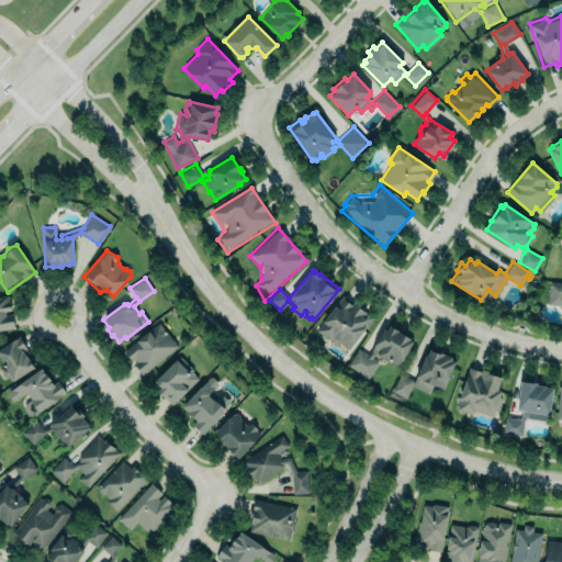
[(561,282),(549,281),(548,304),(561,305),(561,282)]
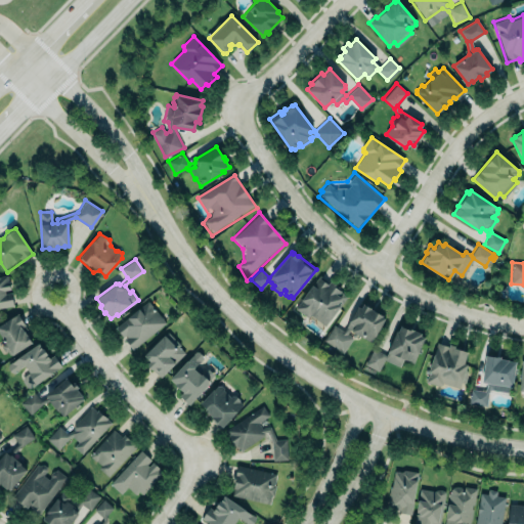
[(0,275),(7,274),(13,308),(0,309),(0,275)]
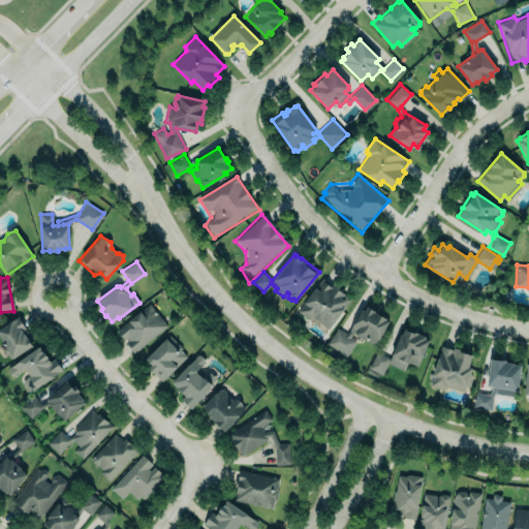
[(322,279),(351,297),(329,331),(296,312),(322,279)]
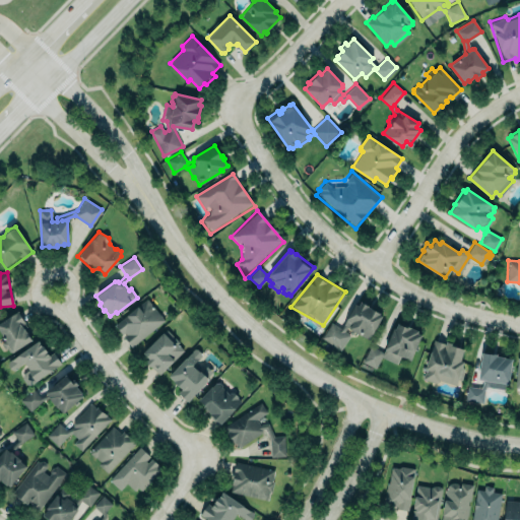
[(114,325),(146,299),(164,320),(131,346),(123,336),(126,334),(124,332),(122,334),(114,325)]
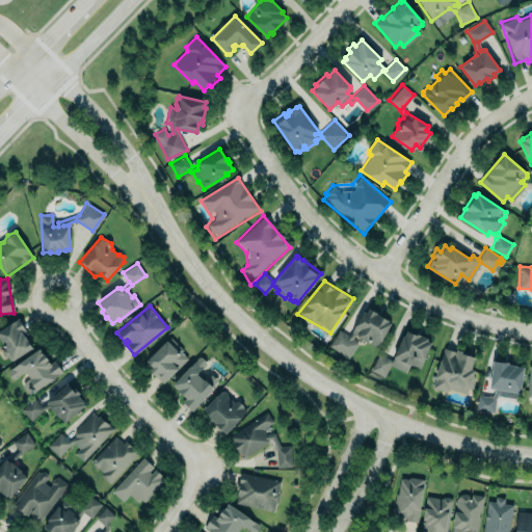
[(369,308),(377,312),(376,313),(379,315),(379,314),(390,319),(389,321),(391,322),(377,347),(355,335),(352,338),(358,342),(348,358),(328,345),(339,329),(348,336),(351,331),(364,311),(367,312),(369,308)]
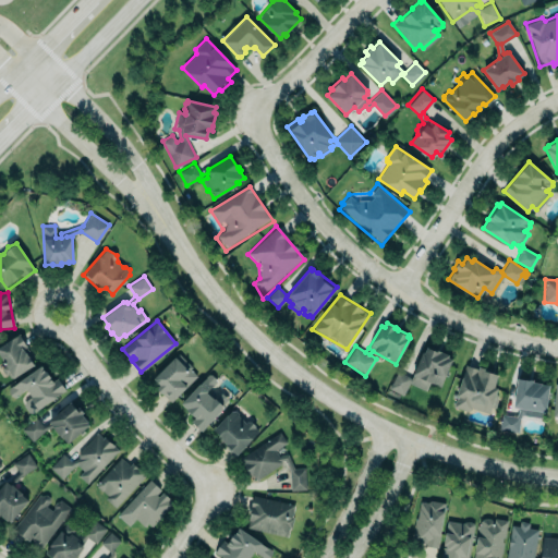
[(0,342),(19,331),(34,356),(31,359),(35,364),(10,380),(7,376),(5,377),(0,368),(0,366),(3,365),(0,360),(0,342)]
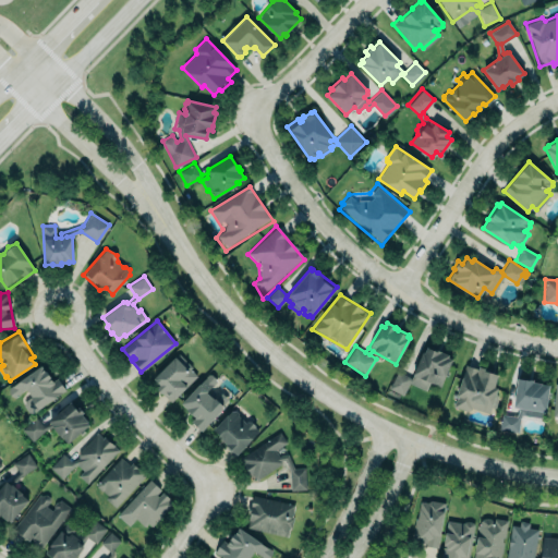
[(424,348),(451,358),(439,389),(429,385),(425,392),(410,385),(401,398),(385,388),(391,372),(410,378),(424,348)]
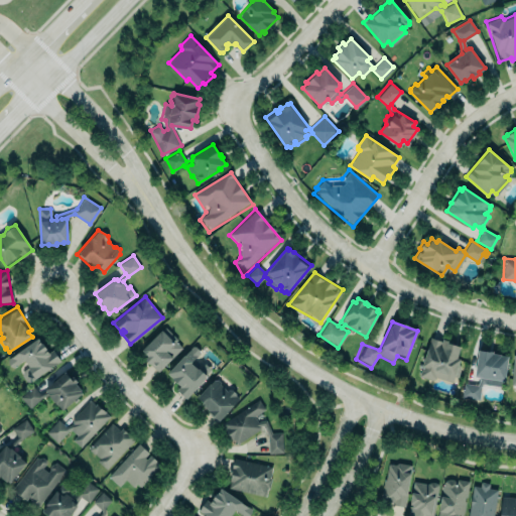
[(144,358),(157,372),(182,347),(175,341),(177,339),(175,338),(172,341),(161,330),(141,350),(147,355),(144,358)]
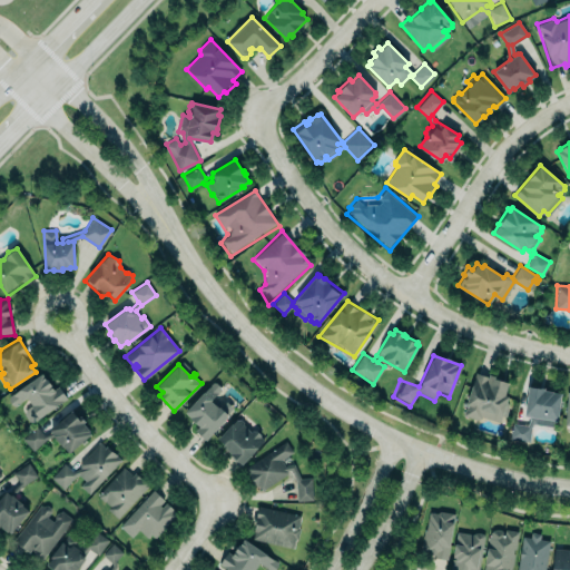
[(7,396),(10,402),(11,405),(15,406),(19,404),(19,402),(27,396),(31,405),(25,410),(23,414),(29,421),(33,422),(67,397),(58,386),(53,389),(51,385),(51,384),(47,379),(46,379),(41,373),(7,396)]
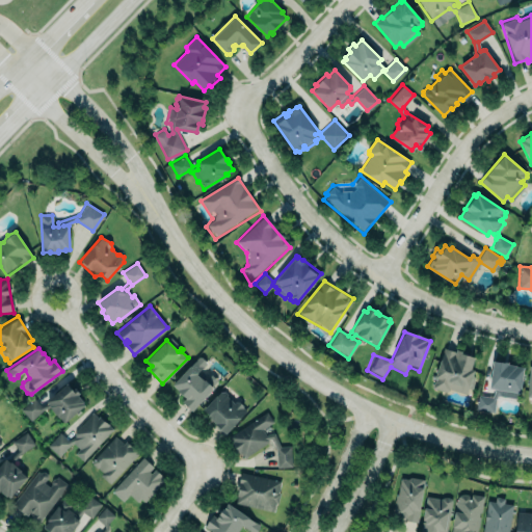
[(445,348),(456,351),(457,348),(468,351),(467,353),(475,356),(472,369),(474,369),(473,375),(475,375),(474,379),(474,380),(472,389),(469,388),(467,393),(450,388),(449,390),(446,391),(432,387),(445,348)]
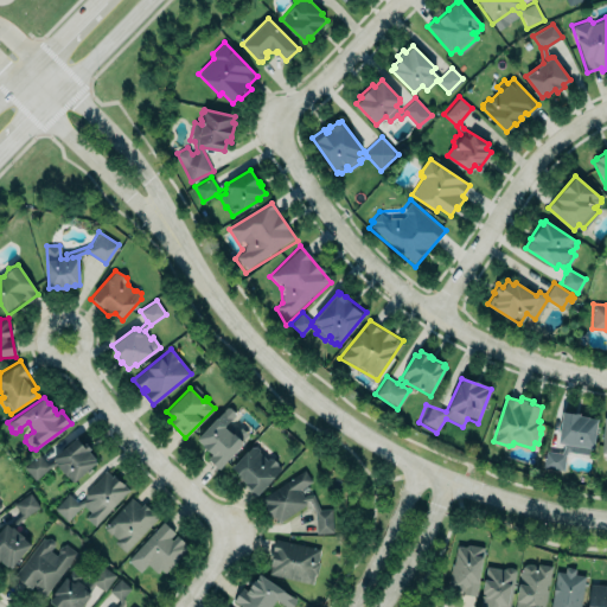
[(196,438),(227,407),(230,407),(235,411),(235,415),(224,426),(231,433),(234,433),(237,435),(243,428),(248,433),(242,440),(242,445),(219,468),(209,458),(212,453),(196,438)]
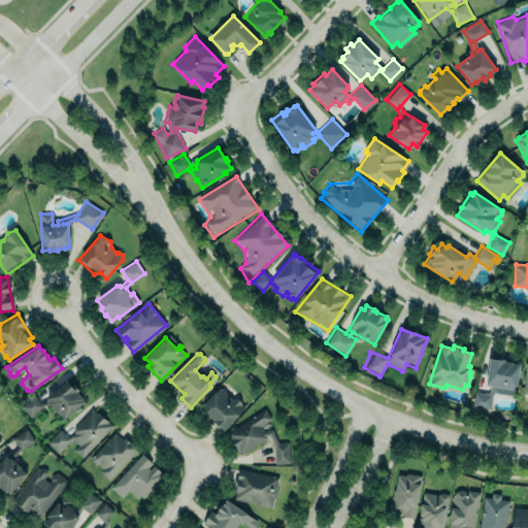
[(487,358),(521,365),(516,394),(494,393),(490,407),(472,407),(475,393),(486,395),(490,388),(486,386),(487,358)]
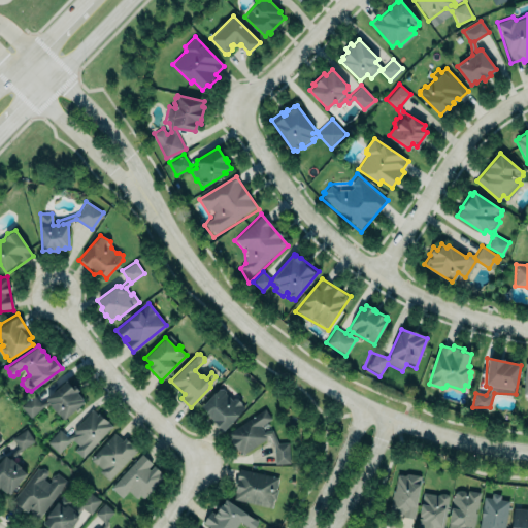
[(21,405),(35,394),(41,403),(46,401),(45,397),(65,381),(77,388),(85,404),(63,420),(48,406),(29,418),(21,405)]
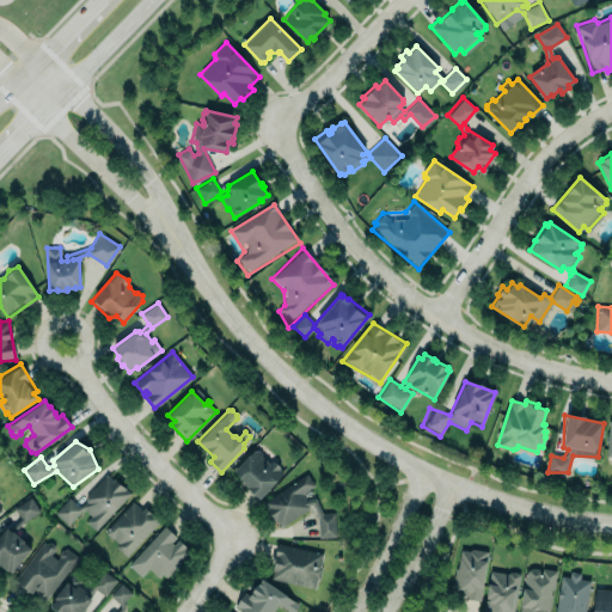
[(233,470),(252,450),(258,450),(261,453),(261,456),(269,463),(270,461),(275,461),(280,466),(280,469),(283,472),(259,499),(248,488),(249,487),(245,483),(244,483),(239,478),(240,477),(233,470)]
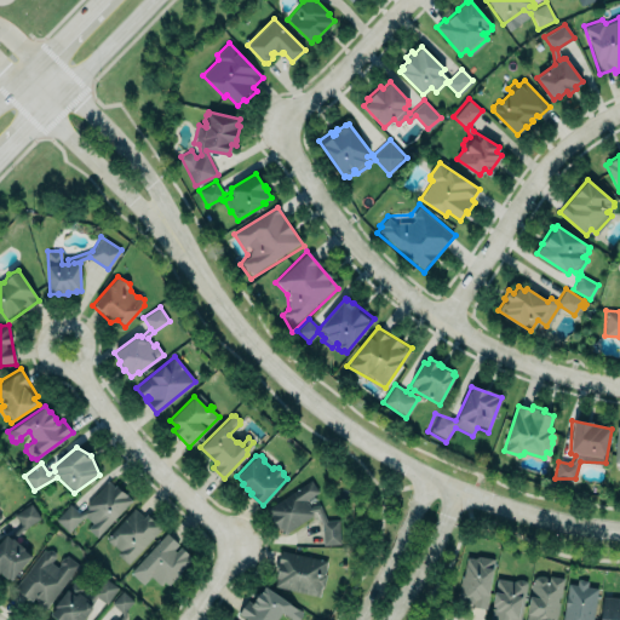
[(53,518),(68,503),(80,511),(105,481),(130,503),(97,537),(82,518),(68,532),(53,518)]
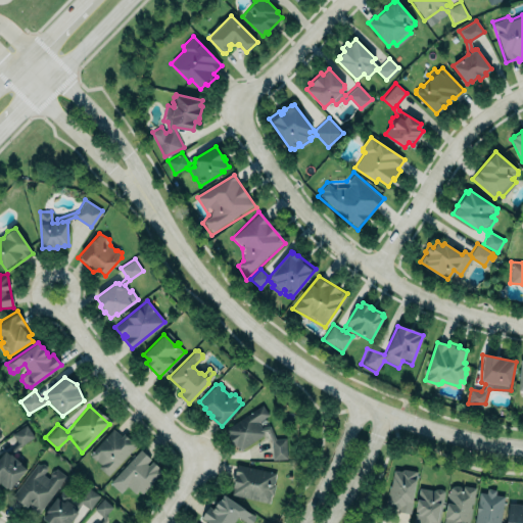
[(226,429),(262,406),(268,414),(256,421),(260,427),(270,424),(275,438),(285,438),(286,458),(273,459),(272,441),(268,429),(262,431),(263,434),(240,449),(237,443),(235,445),(228,435),(229,433),(226,429)]
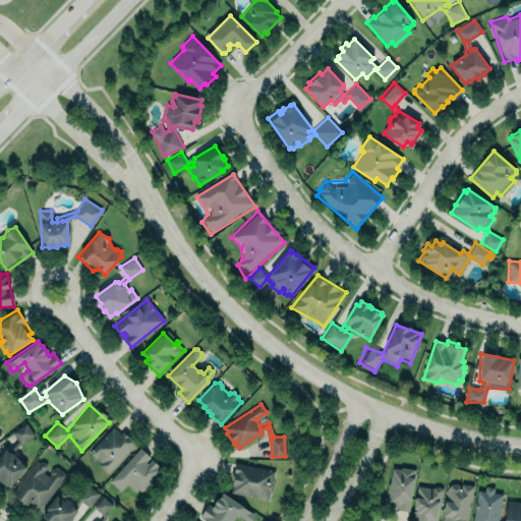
[(0,455),(5,449),(9,449),(15,442),(10,432),(24,423),(33,436),(17,448),(25,455),(20,461),(19,461),(26,467),(9,487),(7,485),(5,485),(0,480),(0,455)]
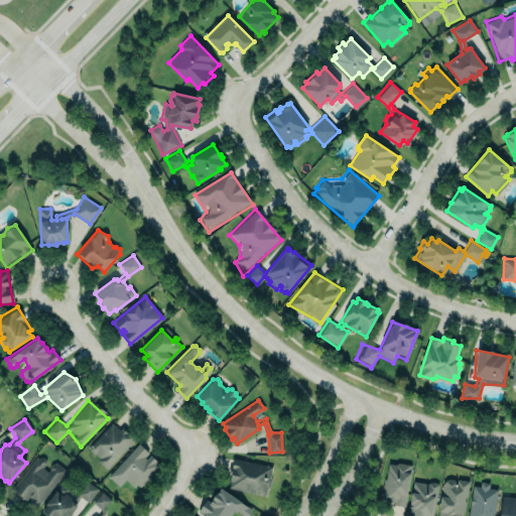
[(122,427),(132,437),(132,438),(134,439),(106,469),(97,461),(99,458),(94,454),(92,454),(89,449),(89,446),(111,422),(119,430),(122,427)]
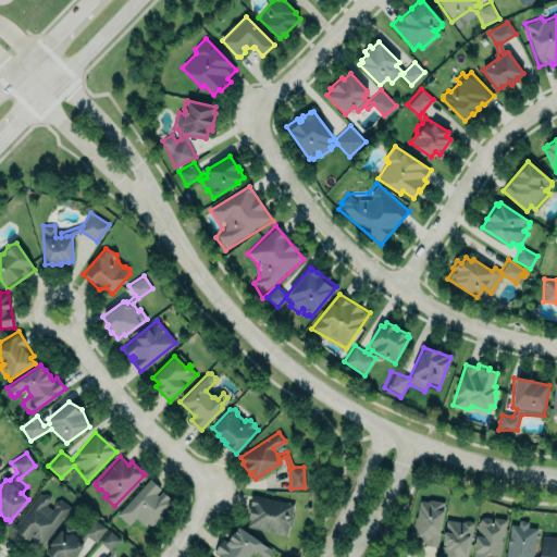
[(149,479),(118,514),(128,524),(135,517),(144,525),(147,521),(151,525),(173,502),(162,491),(158,495),(156,493),(160,489),(149,479)]
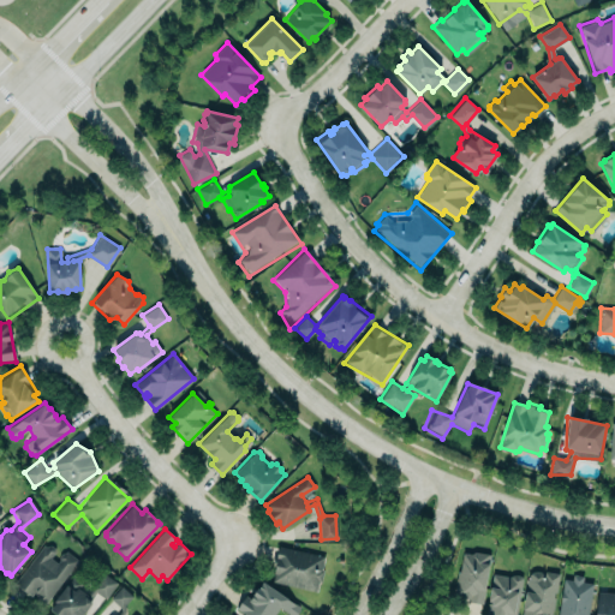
[(43,544),(46,547),(47,545),(51,544),(54,548),(55,551),(51,557),(57,562),(59,559),(58,556),(61,553),(64,553),(66,550),(78,560),(43,605),(36,599),(35,596),(36,595),(34,592),(31,596),(13,583),(43,544)]
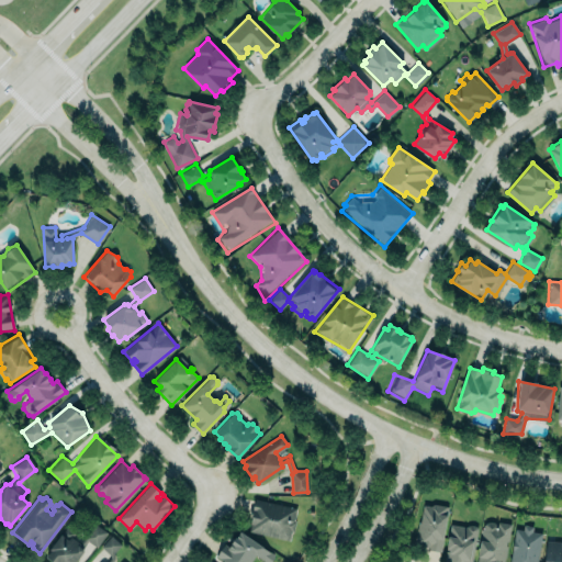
[(255,498),(296,508),(293,520),(295,520),(293,531),(291,531),(289,540),(249,530),(250,524),(249,524),(251,516),(248,516),(250,509),(251,509),(255,498)]
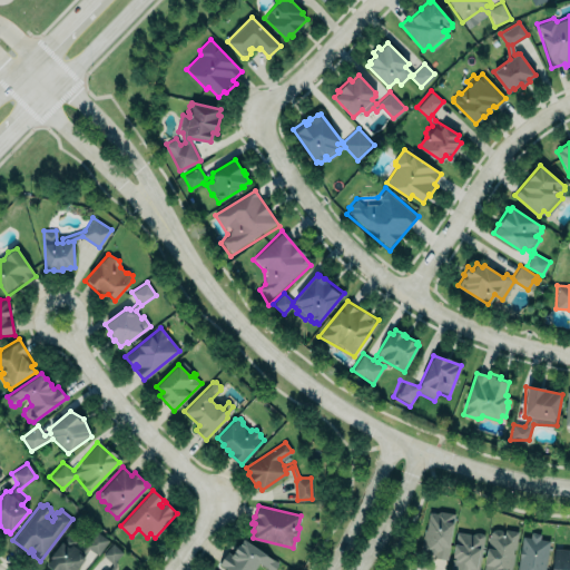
[(448,559),(432,557),(433,554),(421,552),(424,529),(426,530),(429,512),(436,513),(440,511),(455,513),(448,559)]
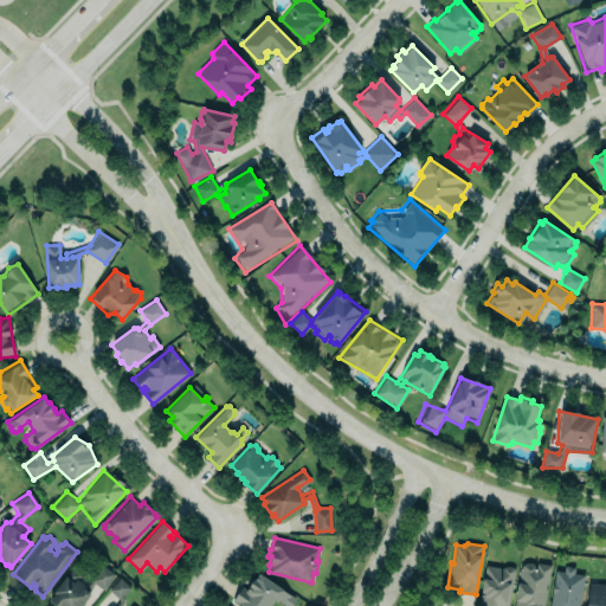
[(543,605),(545,605),(543,605),(545,600),(546,600),(547,588),(546,587),(546,584),(548,584),(552,565),(537,562),(537,566),(535,565),(534,563),(530,562),(527,562),(523,563),(523,565),(520,565),(520,566),(519,566),(517,574),(520,575),(514,605),(543,605)]
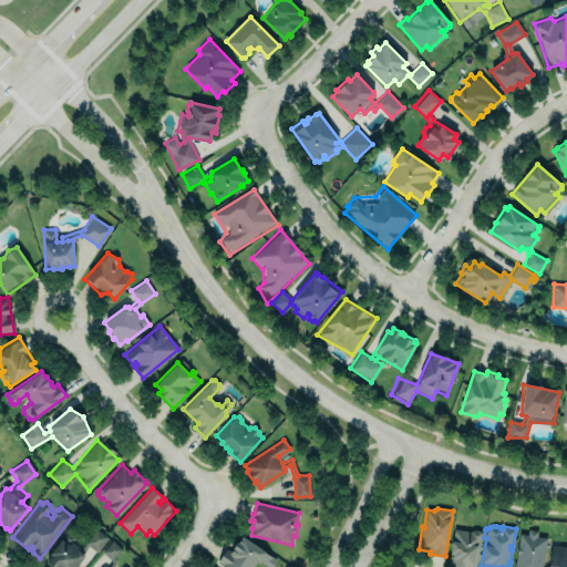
[(45,560),(50,555),(49,554),(66,531),(76,538),(74,542),(81,546),(79,549),(80,550),(85,543),(85,542),(94,528),(107,538),(98,553),(89,545),(83,553),(83,556),(74,566),(52,566),(53,566),(45,560)]
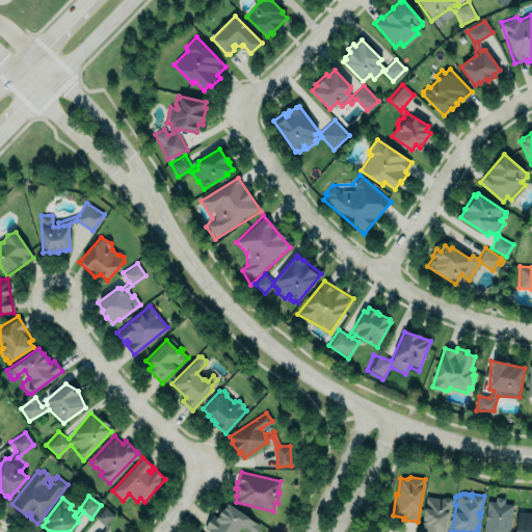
[(425,497),(441,500),(445,497),(452,500),(445,531),(424,531),(419,531),(425,497)]
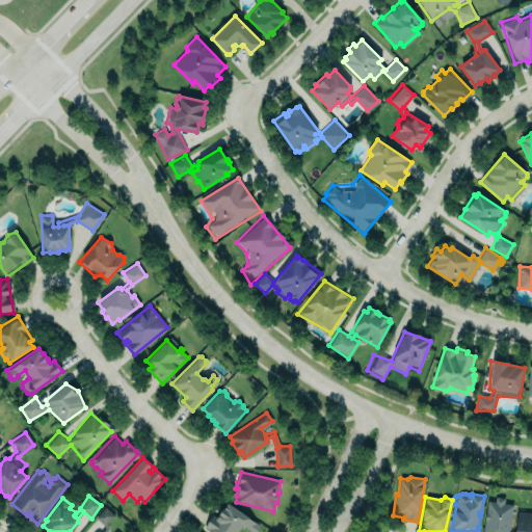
[(496,497),(503,499),(504,504),(513,505),(508,531),(480,531),(486,501),(494,502),(496,497)]
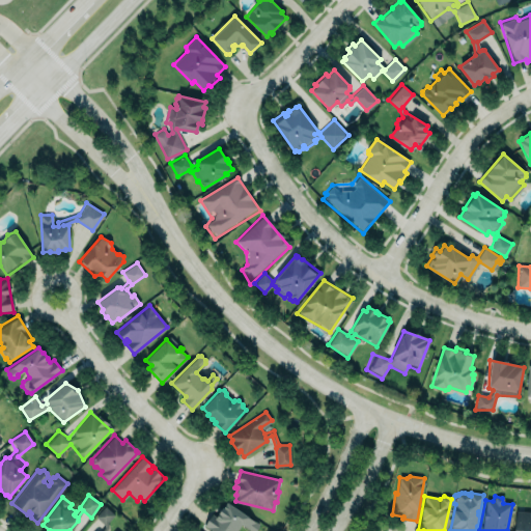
[(227,502),(249,516),(248,516),(255,522),(255,521),(258,523),(258,527),(255,530),(251,530),(250,530),(249,529),(242,524),(235,530),(213,530),(204,525),(211,515),(215,519),(227,502)]
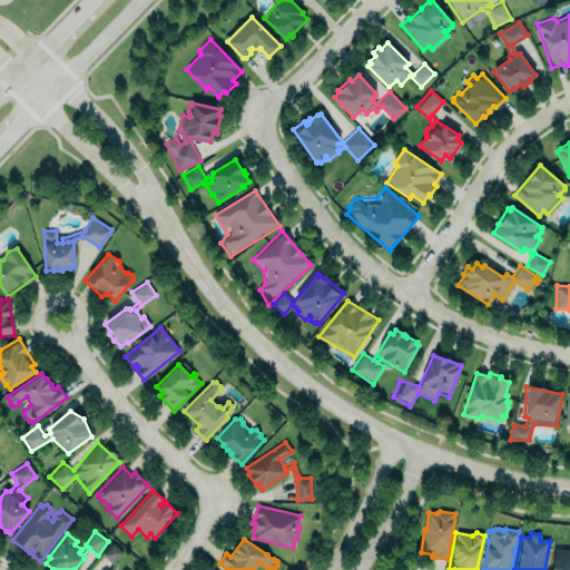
[(126,569),(125,569),(124,569),(112,569),(116,567),(115,560),(123,552),(112,543),(102,554),(111,562),(112,566),(108,569),(126,569)]
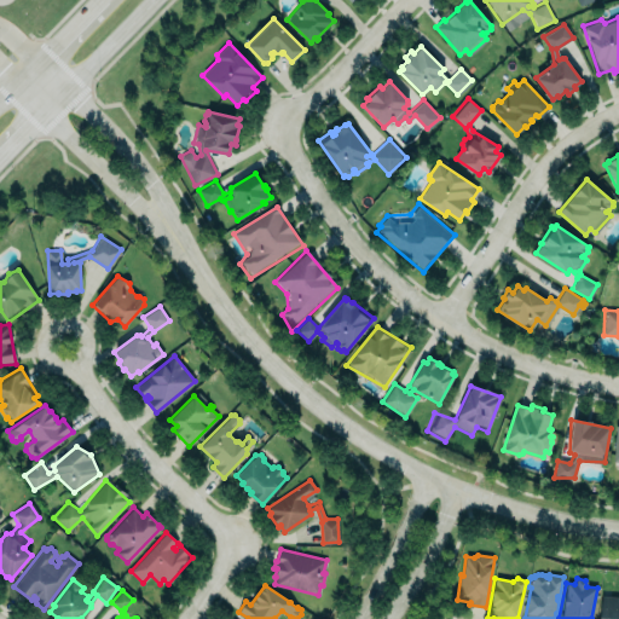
[(599,618),(601,595),(618,596),(618,618),(599,618)]
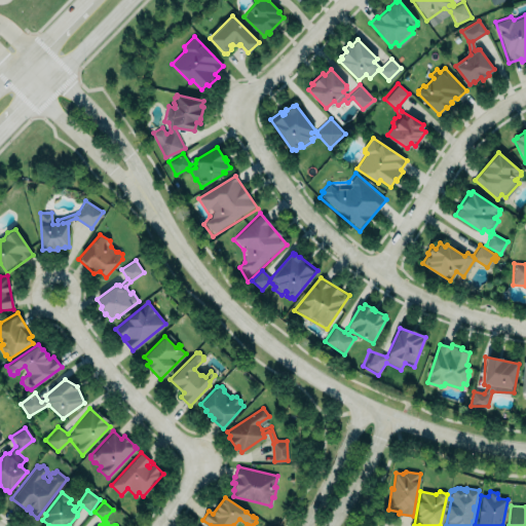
All buildings are outlined.
